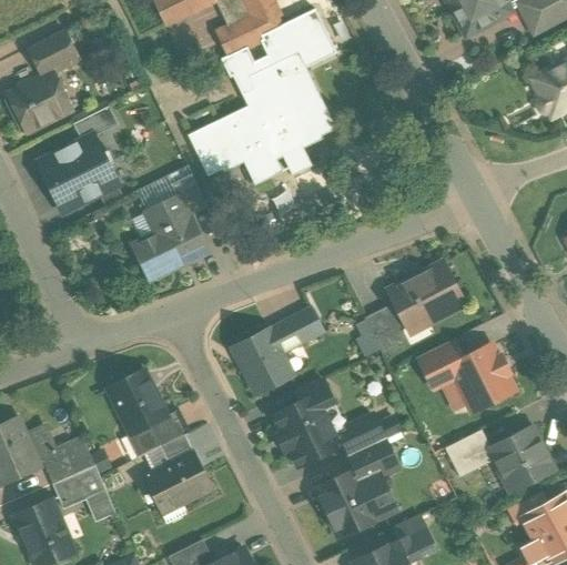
[(153,0),(164,23),(213,0),(219,0),(230,23),(215,30),(228,56),(263,38),(261,34),(281,26),(276,17),(280,14),(273,0),(153,0)]
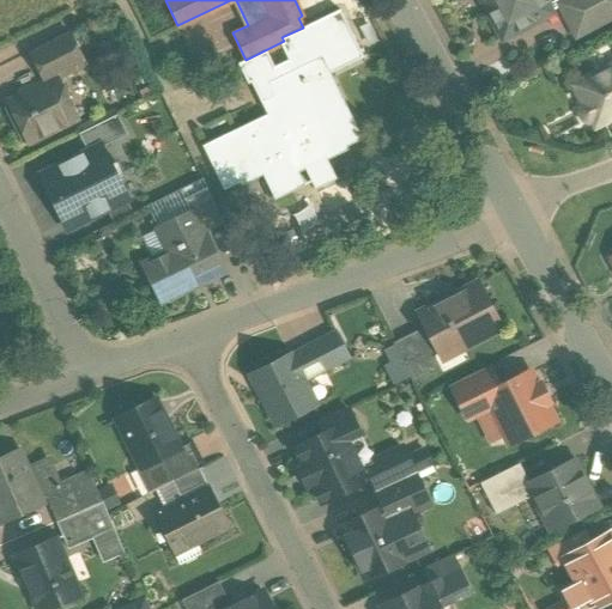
[(489,0),(485,1),(502,35),(553,8),(549,0),(489,0)]
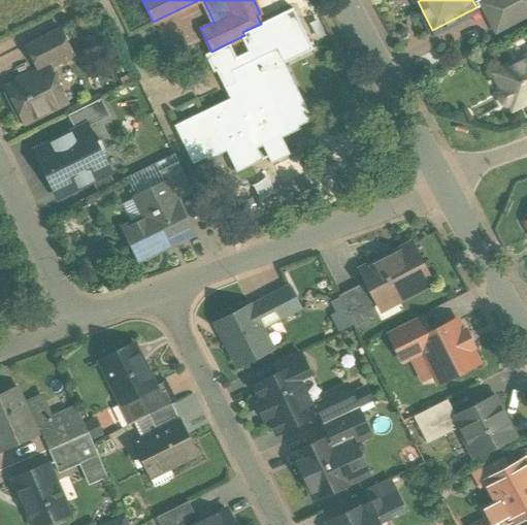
[(488,0),(493,10),(493,11),(515,0),(488,0)]
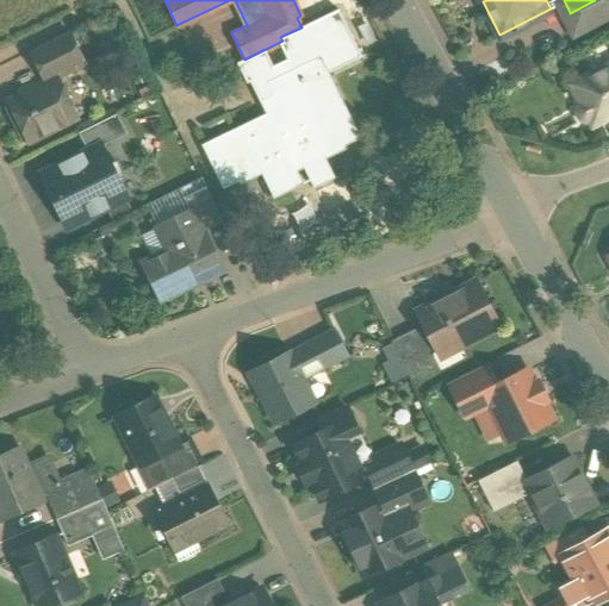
[(608,13),(608,0),(595,0),(570,13),(570,12),(564,16),(573,33),(608,13)]
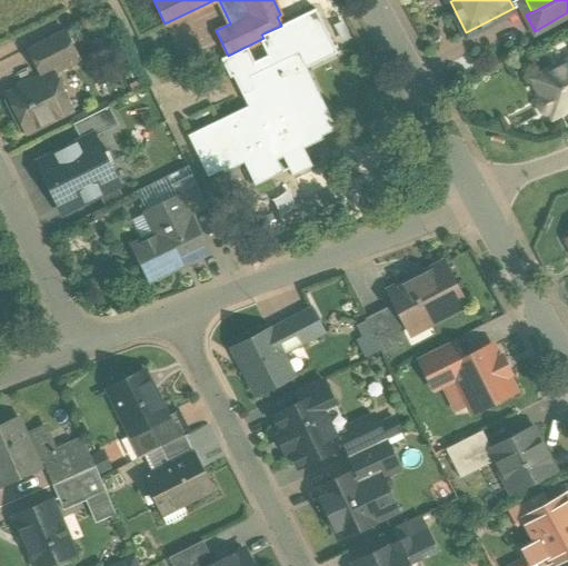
[(63,28),(27,46),(42,76),(51,70),(52,71),(78,58),(63,28)]
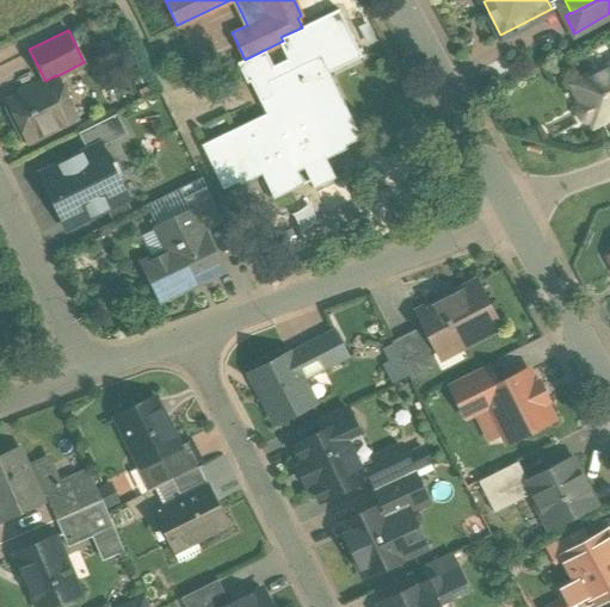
[(320,55),(266,81),(279,106),(202,143),(223,186),(260,168),(273,197),(309,178),(313,186),(334,175),(324,154),(359,136),(320,55)]
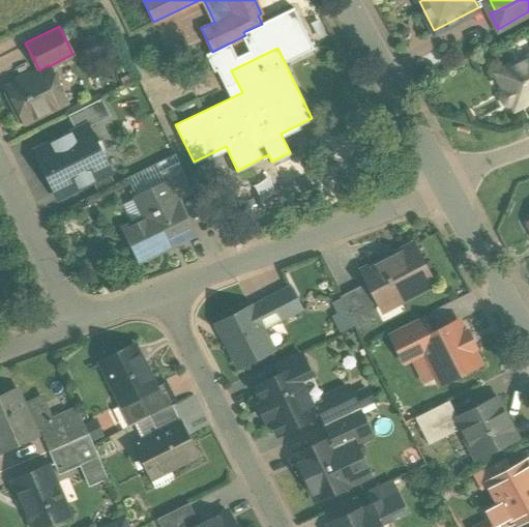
[(528,55),(496,72),(504,88),(502,90),(501,92),(500,95),(501,97),(502,99),(503,101),(504,103),(506,104),(509,104),(512,104),(515,108),(528,98),(528,55)]
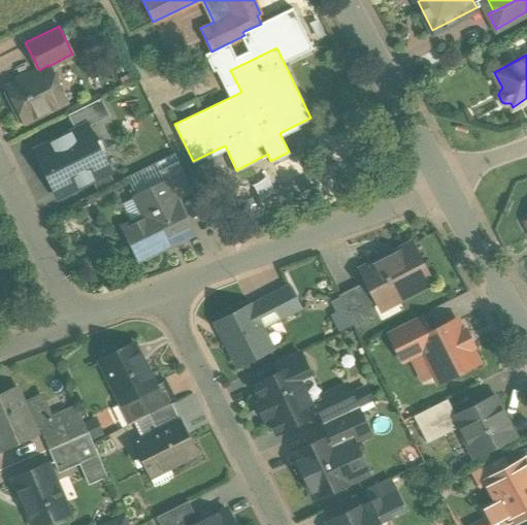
[(39,70),(30,74),(26,73),(17,77),(14,83),(7,86),(17,104),(14,109),(19,117),(23,118),(25,121),(65,100),(48,66),(47,65),(39,70)]
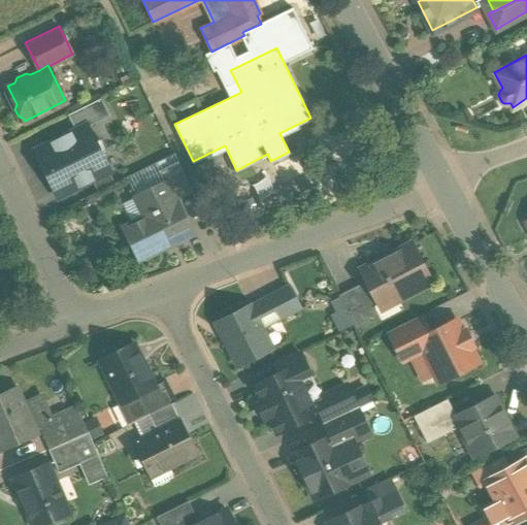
[(86,125),(36,148),(54,185),(103,161),(86,125)]
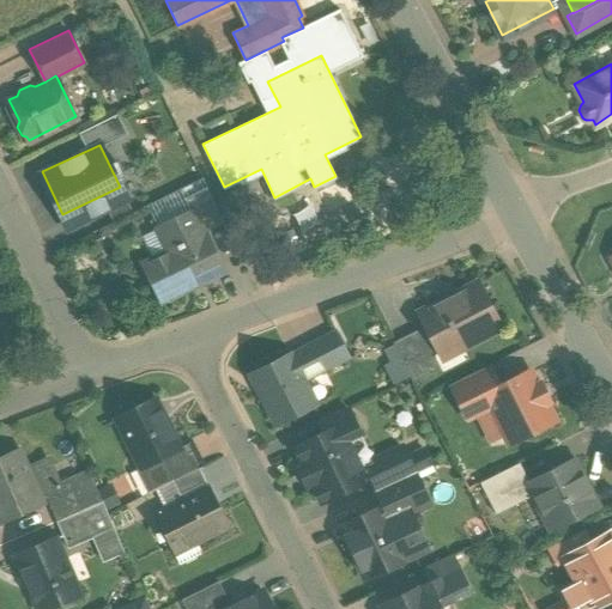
[(207,187),(185,198),(191,211),(193,209),(203,231),(224,221),(207,187)]
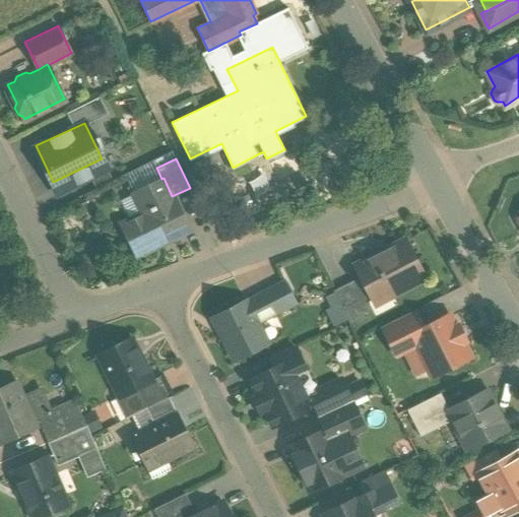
[(161,179),(140,189),(150,208),(122,222),(137,254),(188,230),(172,196),(164,178),(161,179)]
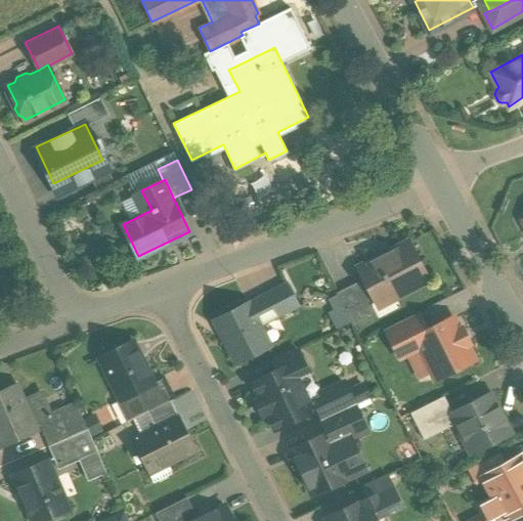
[(407,240),(356,266),(364,281),(375,300),(391,292),(393,297),(428,278),(407,240)]
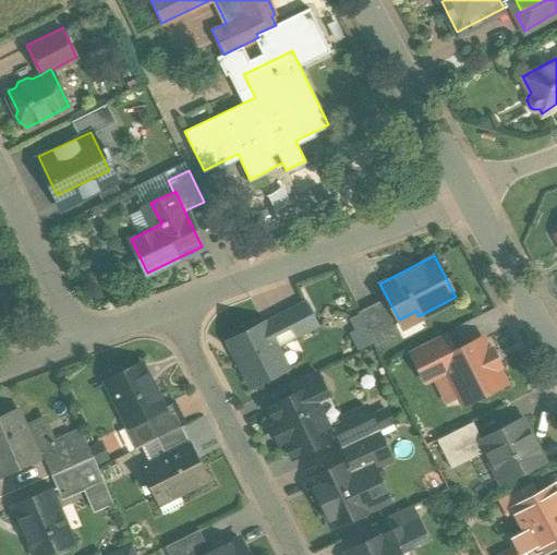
[(388,300),(360,315),(375,347),(400,334),(395,322),(399,320),(388,300)]
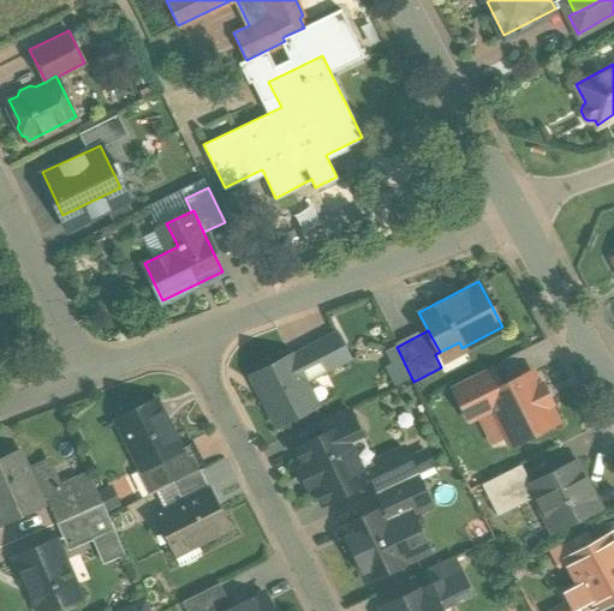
[(333,333),(290,354),(298,370),(320,358),(325,370),(346,359),(333,333)]
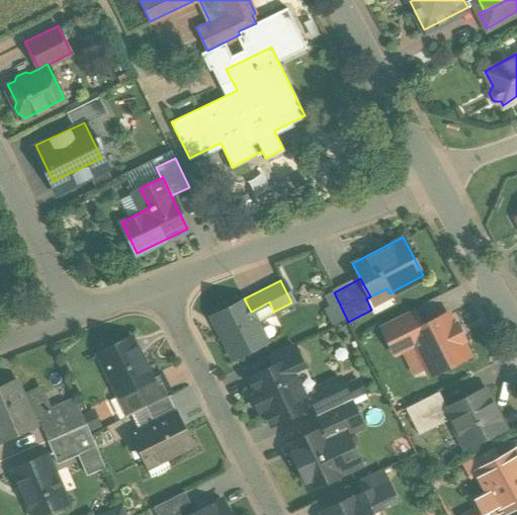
[(244,298),(211,315),(233,357),(266,341),(251,312),(244,298)]
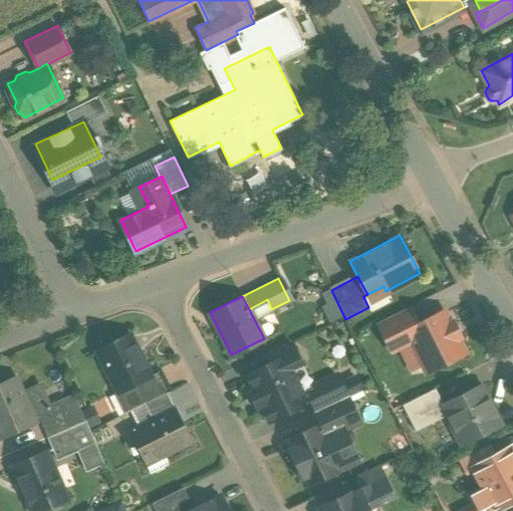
[(409,305),(377,321),(391,348),(411,338),(406,329),(418,323),(409,305)]
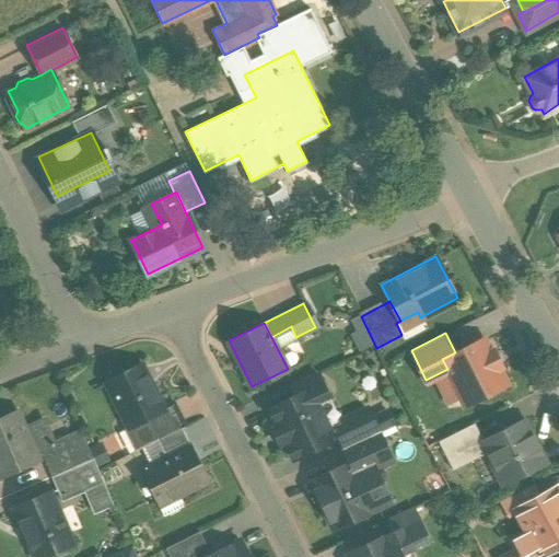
[(455,352),(442,359),(447,369),(465,404),(504,383),(497,368),(501,366),(500,364),(493,351),(492,349),(489,351),(482,338),(455,352)]
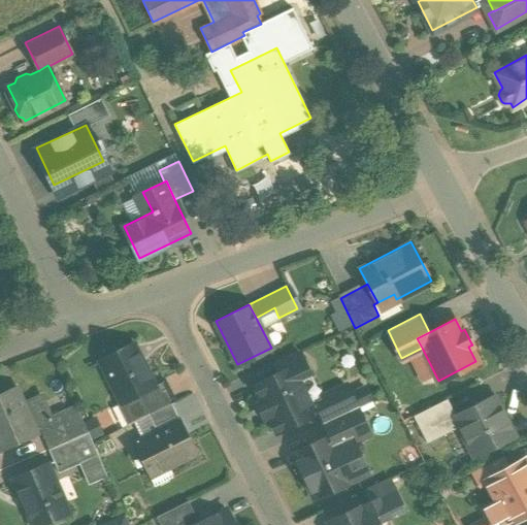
[(154,385),(133,342),(99,359),(121,401),(137,393),(141,401),(157,393),(154,385)]
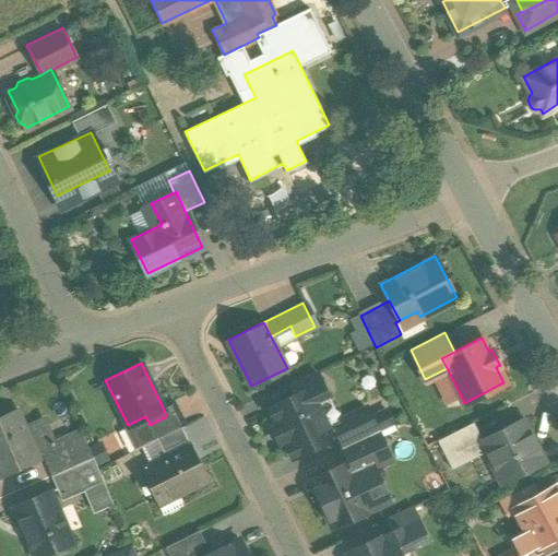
[(316,370),(292,381),(297,393),(309,388),(315,400),(327,394),(316,370)]
